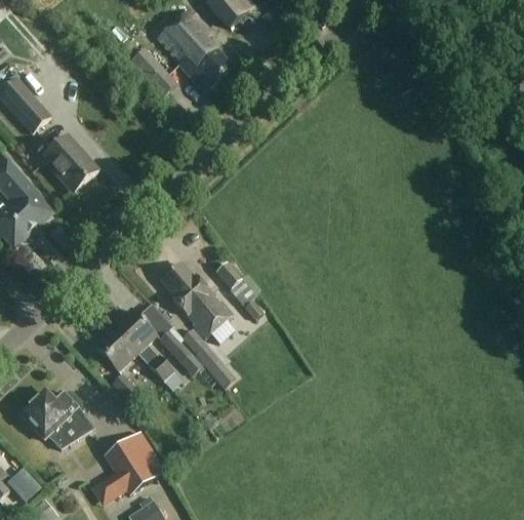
[(204,0),(230,29),(256,6),(251,0),(204,0)]
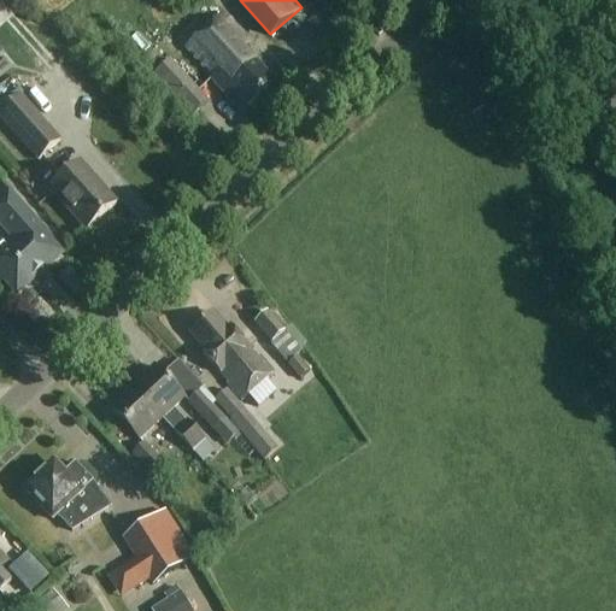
[(210,76),(240,107),(274,76),(254,56),(242,42),(246,37),(220,10),(185,43),(213,72),(210,76)]
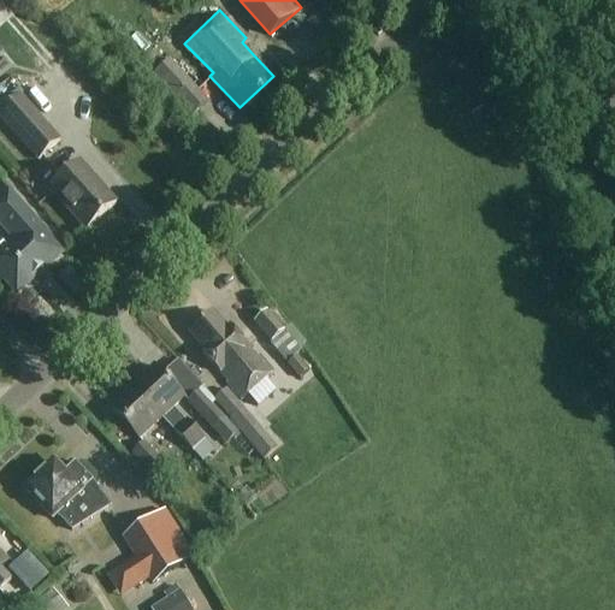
[(155,72),(193,112),(208,96),(172,58),(155,72)]
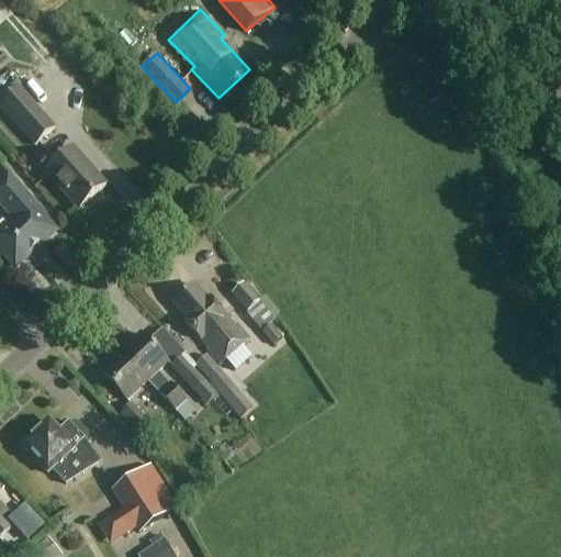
[(0,102),(35,142),(55,124),(19,84),(0,100),(0,102)]
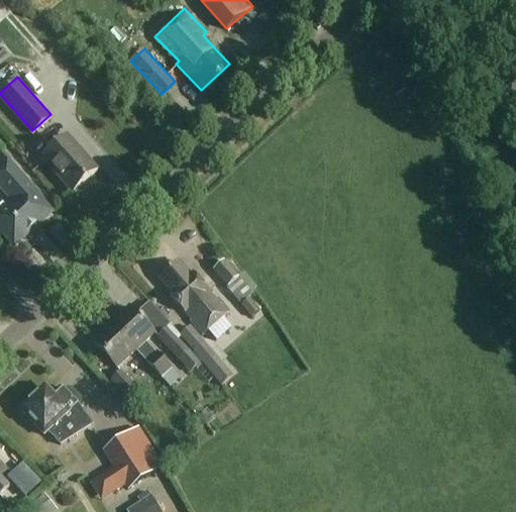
[(41,159),(72,192),(97,170),(67,135),(41,159)]
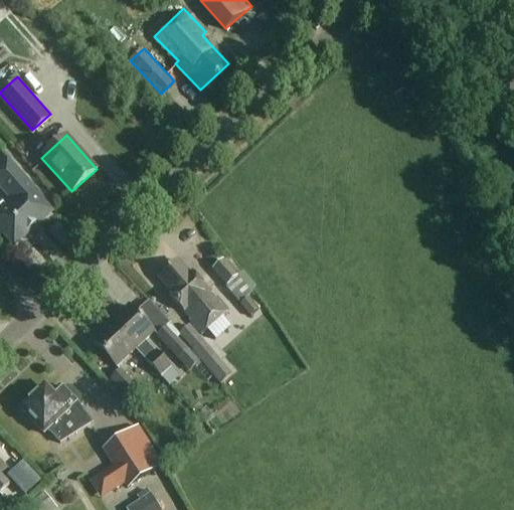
[(50,210),(38,197),(40,195),(8,159),(0,165),(0,184),(14,200),(8,205),(2,198),(0,199),(0,233),(4,230),(14,242),(50,210)]
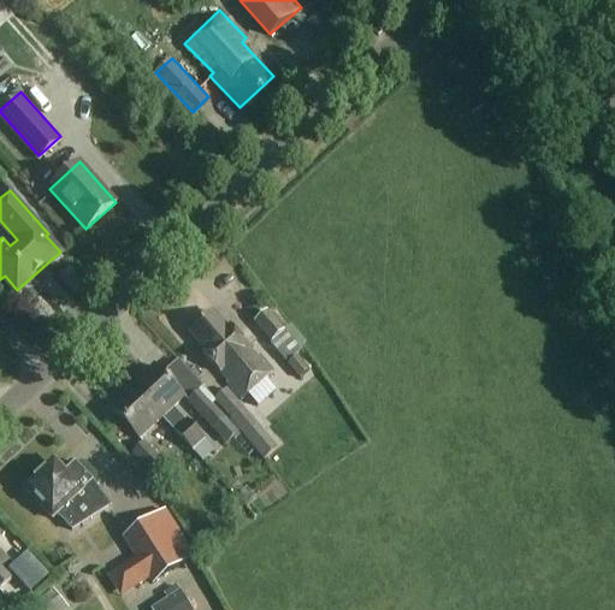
[(253,320),(270,339),(283,327),(266,308),(253,320)]
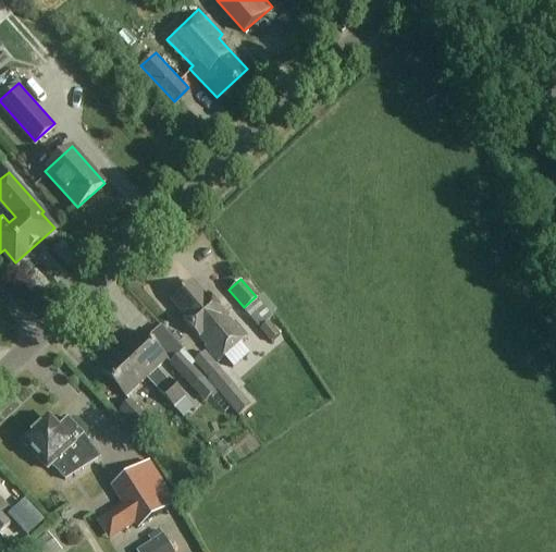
[(193,281),(172,298),(186,315),(184,316),(207,343),(206,344),(218,359),(245,334),(224,311),(223,313),(208,295),(207,297),(193,281)]
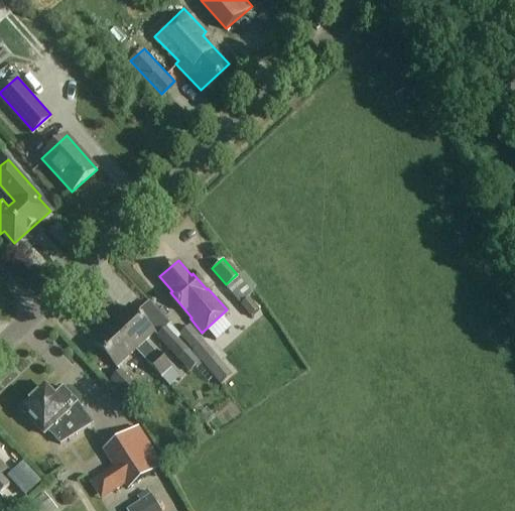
[(250,314),(258,307),(248,296),(241,303),(250,314)]
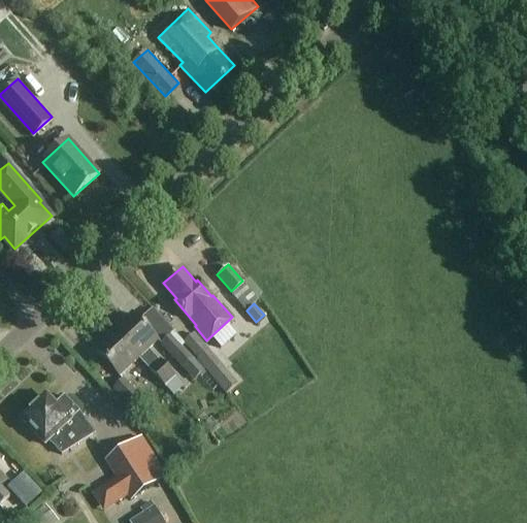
[(131,309),(112,327),(138,354),(164,382),(173,373),(174,372),(160,356),(159,357),(147,346),(157,336),(157,335),(139,318),(131,309)]
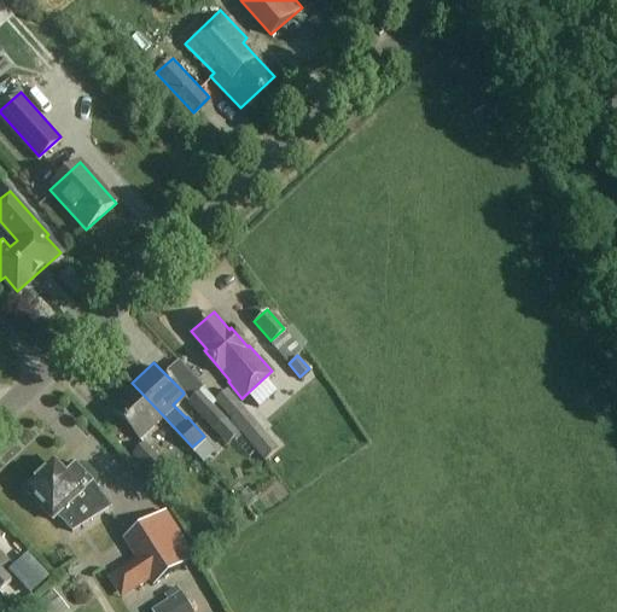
[(139,436),(162,414),(132,383),(109,404),(139,436)]
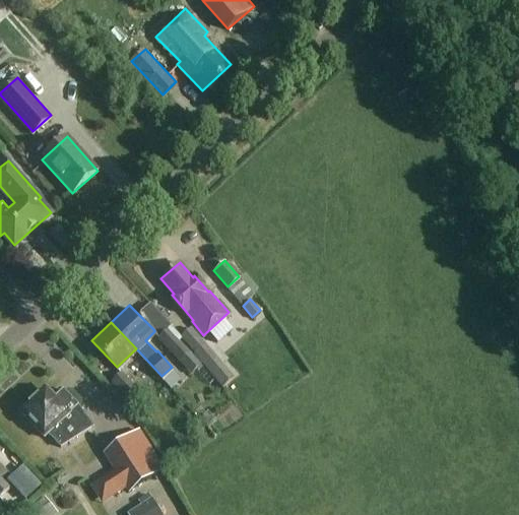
[(191,371),(202,360),(201,360),(193,350),(180,334),(171,322),(168,325),(157,335),(191,371)]
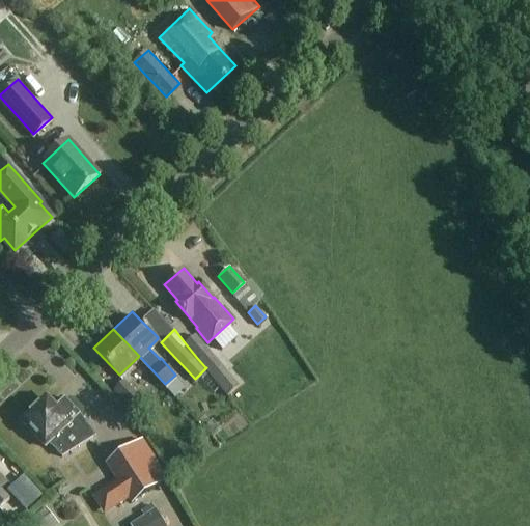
[(195,332),(184,341),(197,358),(205,367),(217,357),(195,332)]
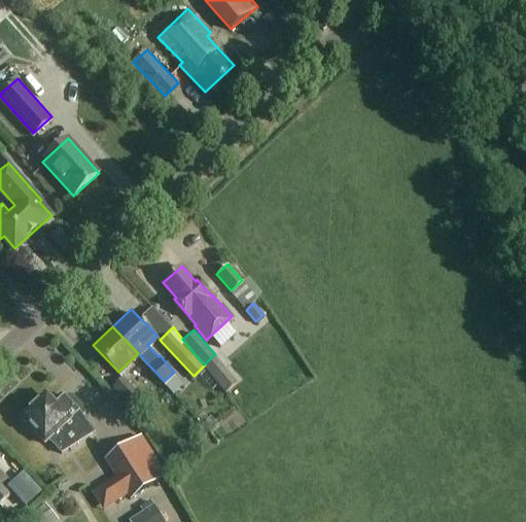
[(236,380),(223,364),(212,375),(224,389),(236,380)]
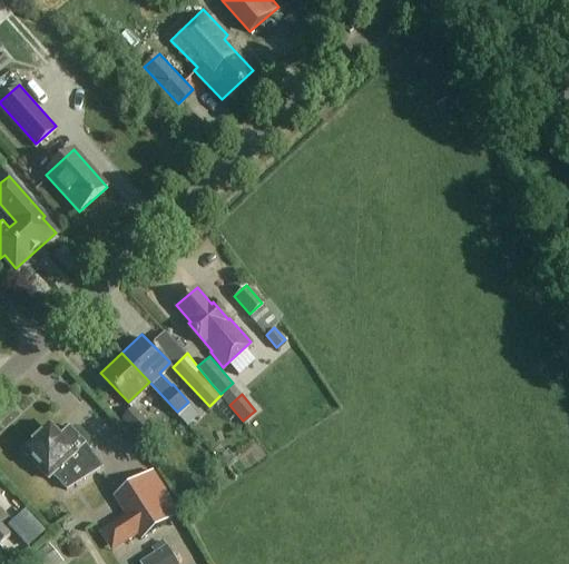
[(121,415),(146,442),(157,432),(133,405),(121,415)]
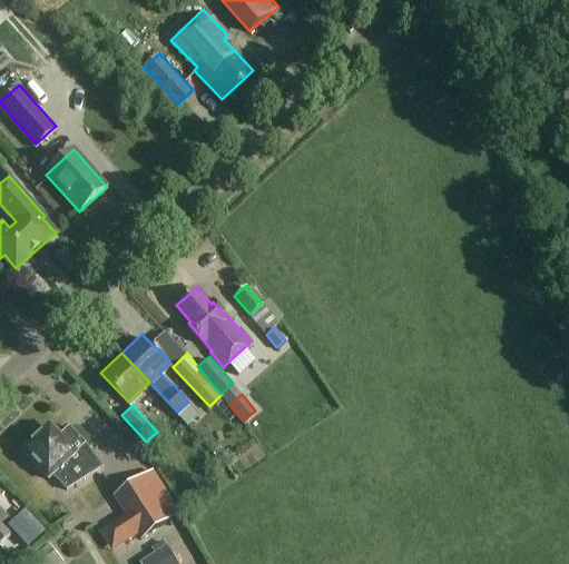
[(64,485),(65,484),(67,487),(81,477),(104,463),(89,442),(71,423),(60,434),(50,424),(25,449),(48,478),(54,473),(64,485)]
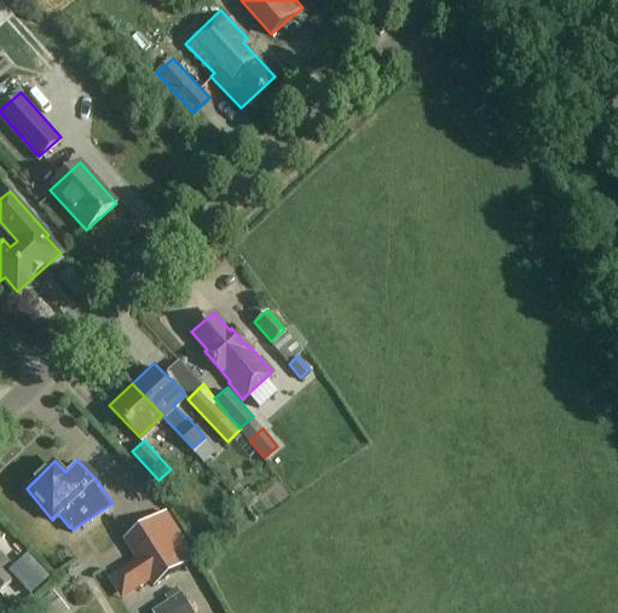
[(126,537),(139,555),(121,567),(136,589),(150,578),(154,583),(196,555),(167,510),(126,537)]
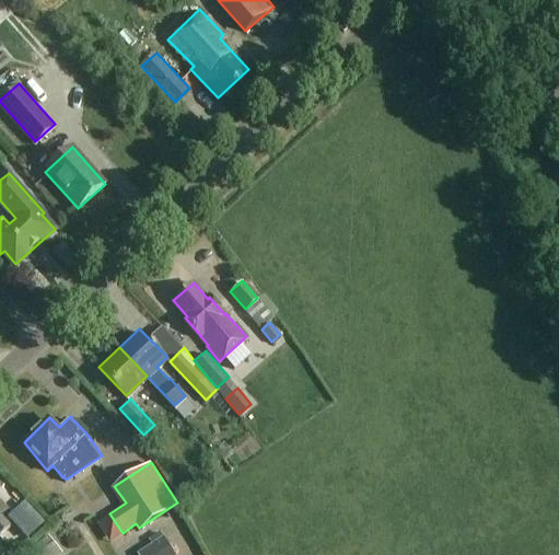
[(0,534),(11,524),(9,522),(15,516),(0,498),(0,534)]
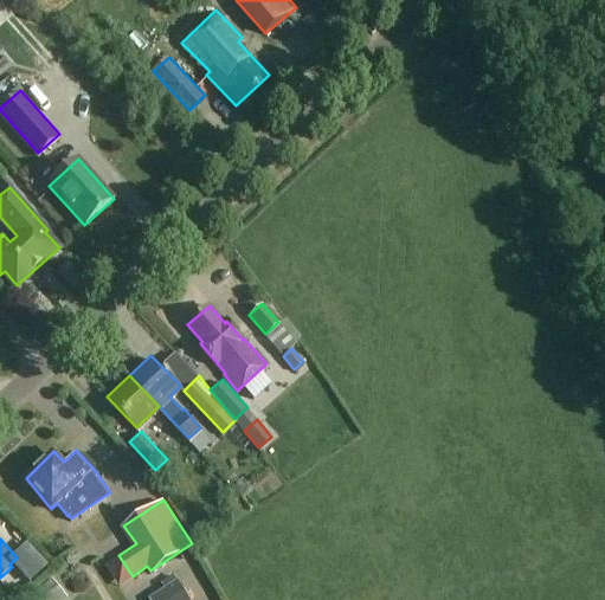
[(177,575),(162,585),(172,599),(187,599),(191,598),(177,575)]
